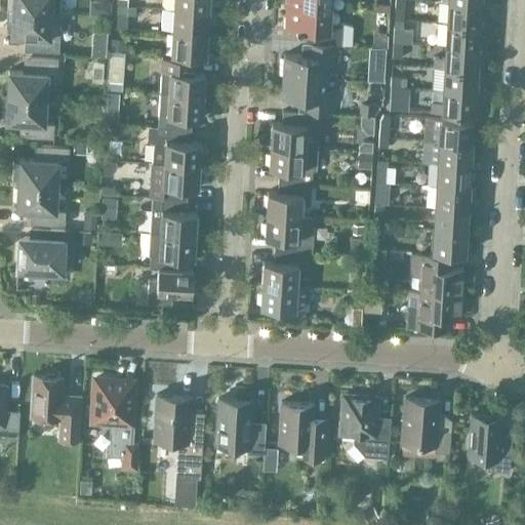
[(7,0),(7,9),(62,13),(62,0),(7,0)]
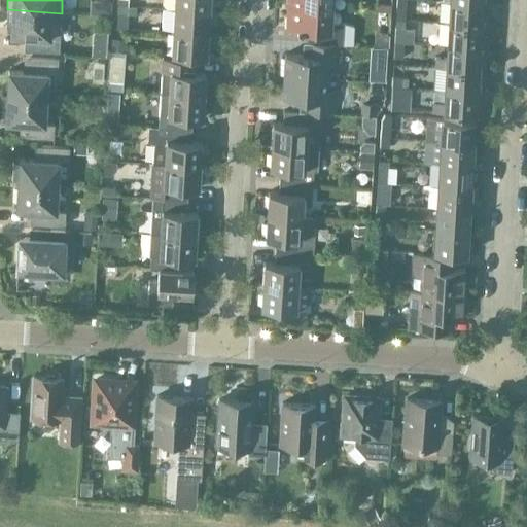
[(209,11),(210,0),(163,0),(163,5),(167,9),(174,10),(174,9),(209,11)]
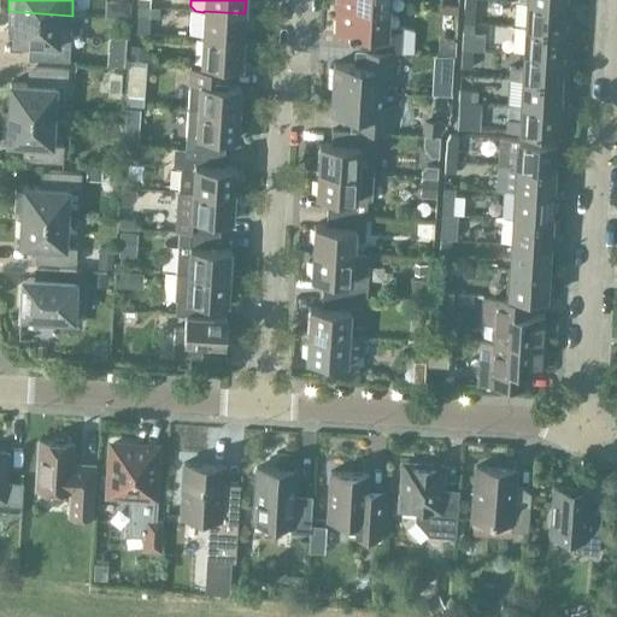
[(339,0),(339,7),(378,10),(378,0),(339,0)]
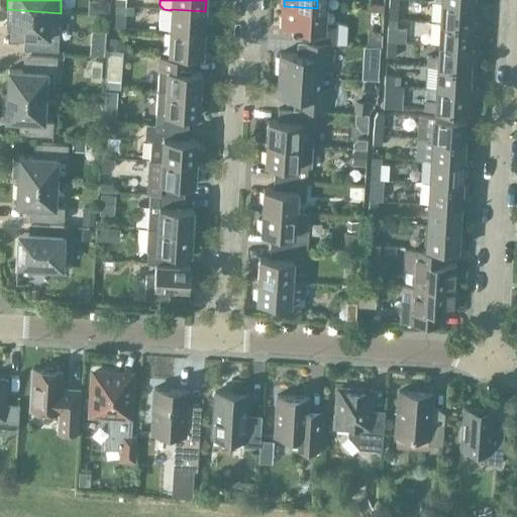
[(479,25),(481,3),(442,1),(440,22),(479,25)]
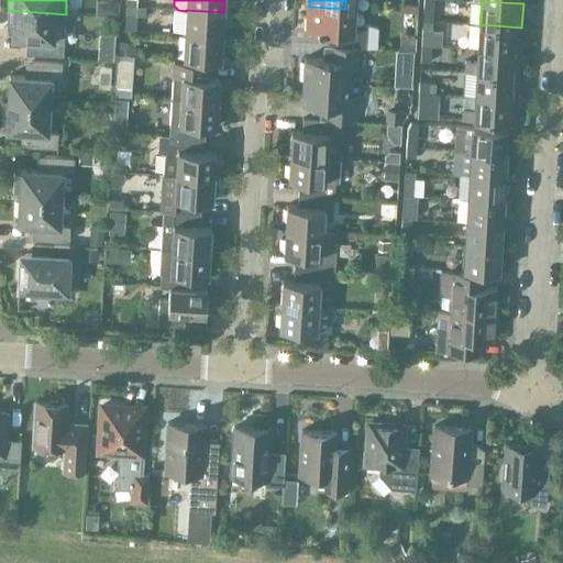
[(111,2),(110,15),(119,15),(120,2),(111,2)]
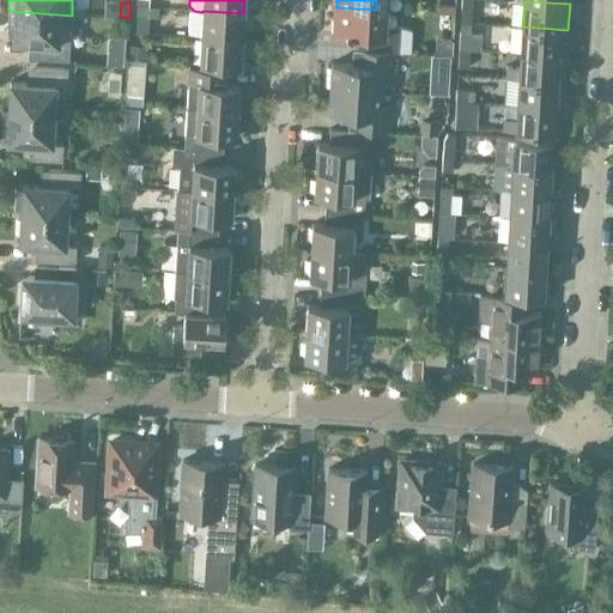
[(439,5),(438,14),(455,14),(455,6),(439,5)]
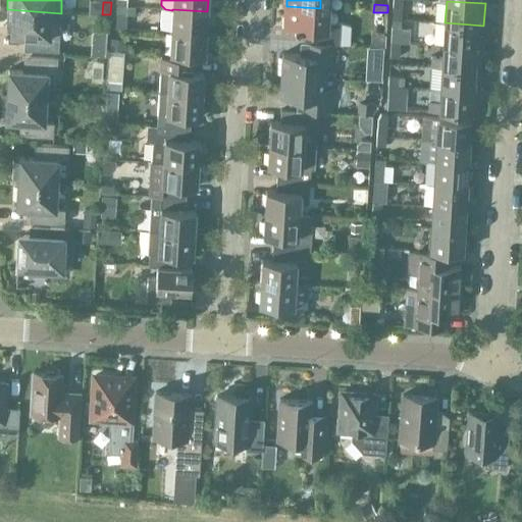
[(117,6),(117,14),(136,15),(136,7),(127,6),(117,6)]
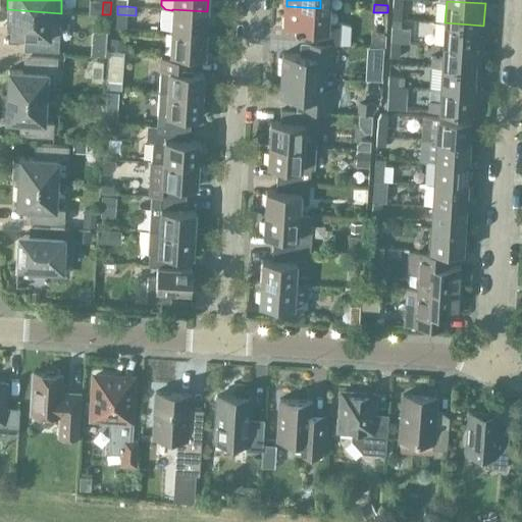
[(319,21),(320,8),(286,6),(286,15),(284,16),(284,29),(313,30),(313,42),(336,44),(340,44),(350,45),(351,27),(341,23),(341,22),(319,21)]
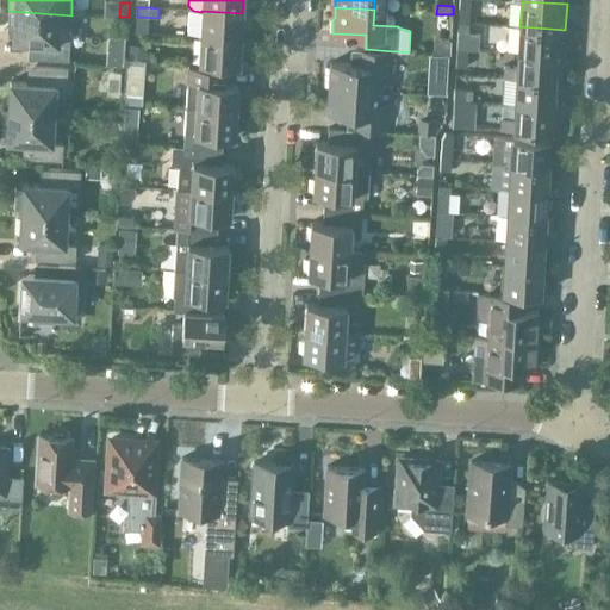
[(68,61),(72,16),(8,11),(7,31),(13,31),(13,41),(37,42),(36,58),(68,61)]
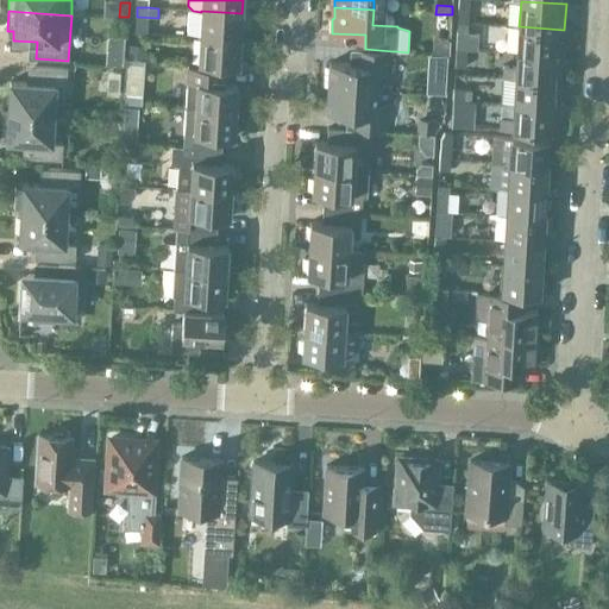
[(240,39),(242,13),(201,11),(201,12),(200,36),(240,39)]
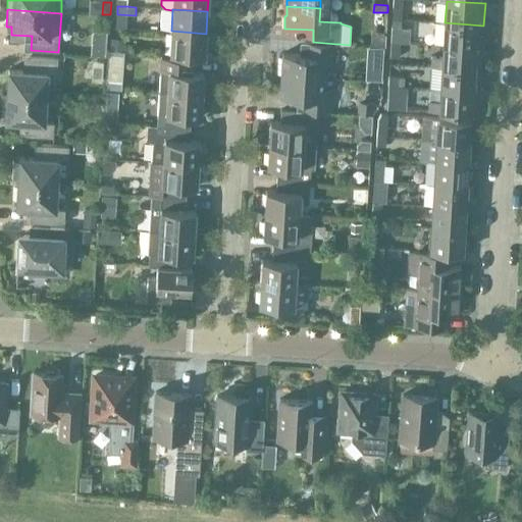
[(482,47),(483,25),(445,22),(444,45),(482,47)]
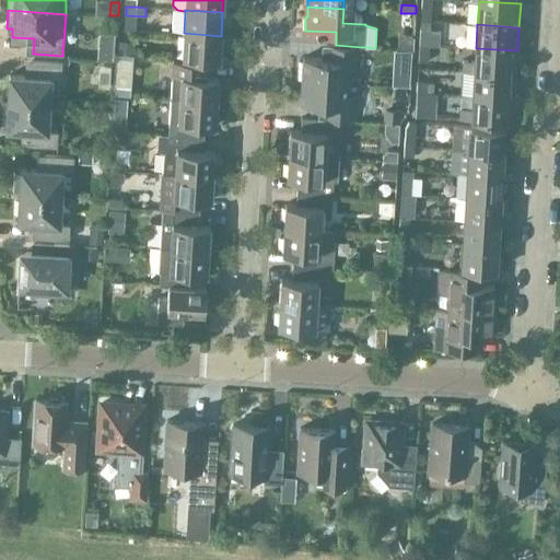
[(420,28),(419,45),(429,46),(430,30),(420,28)]
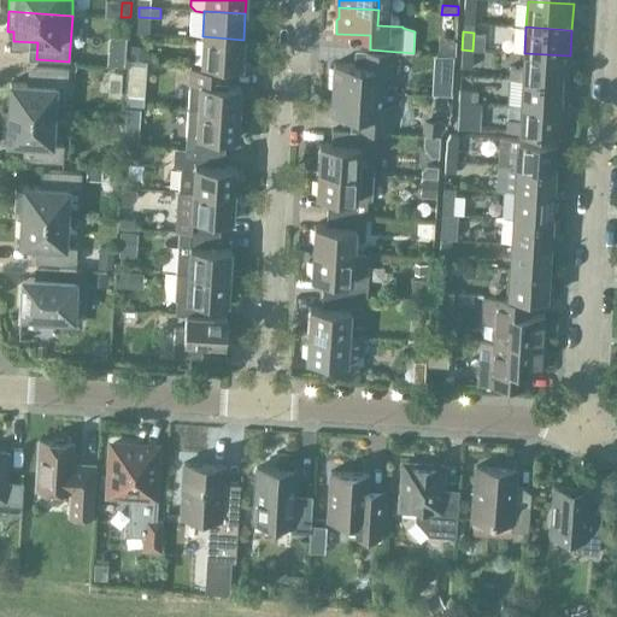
[(242,66),(244,40),(203,36),(201,64),(242,66)]
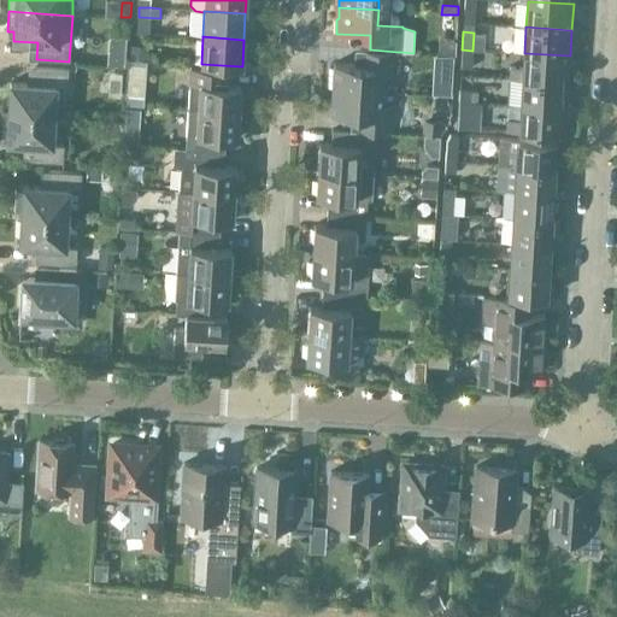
[(131,46),(130,58),(148,59),(148,47),(131,46)]
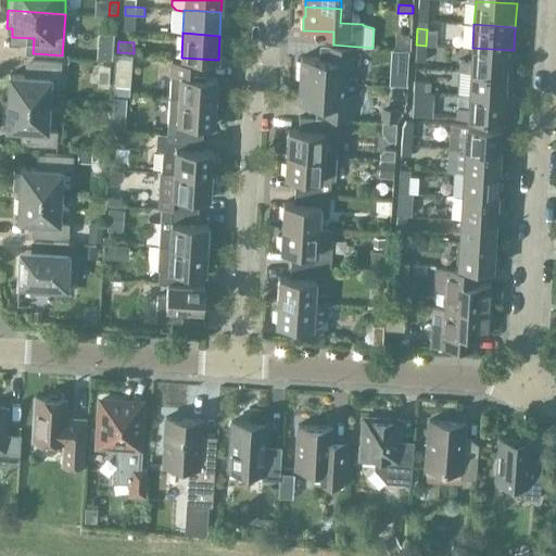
[(358,47),(333,45),(330,45),(329,59),(301,58),(300,80),(336,83),(337,68),(357,70),(358,47)]
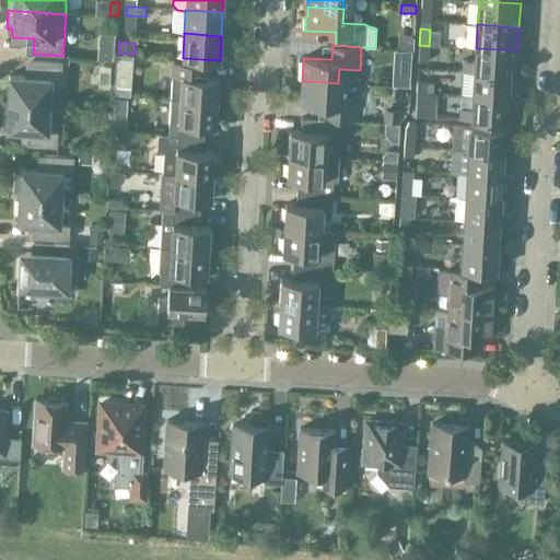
[(419,45),(418,61),(428,61),(429,46),(419,45)]
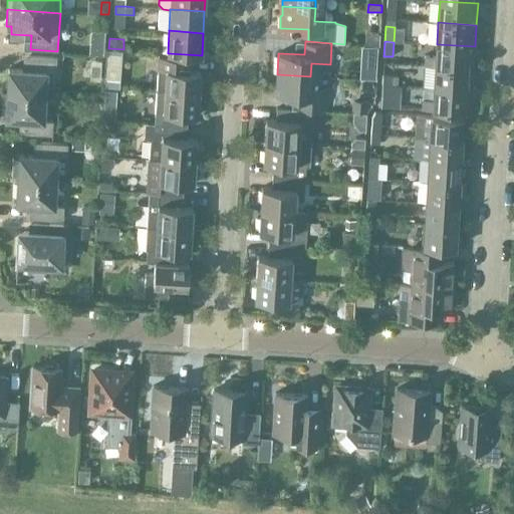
[(475,46),(437,44),(436,56),(429,55),(429,65),(436,66),(474,68),(475,46)]
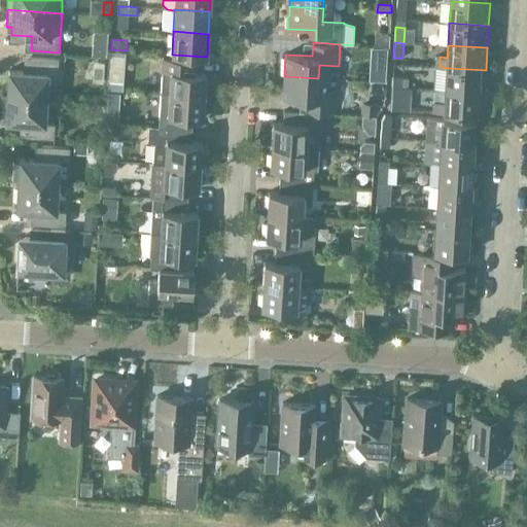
[(372,54),(387,55),(388,47),(372,46),(372,54)]
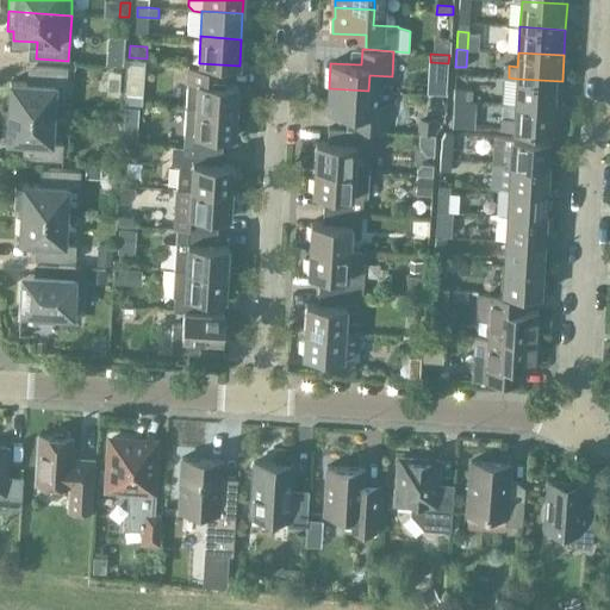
[(8,111),(54,113),(55,85),(67,86),(68,69),(35,67),(33,83),(10,81),(8,111)]
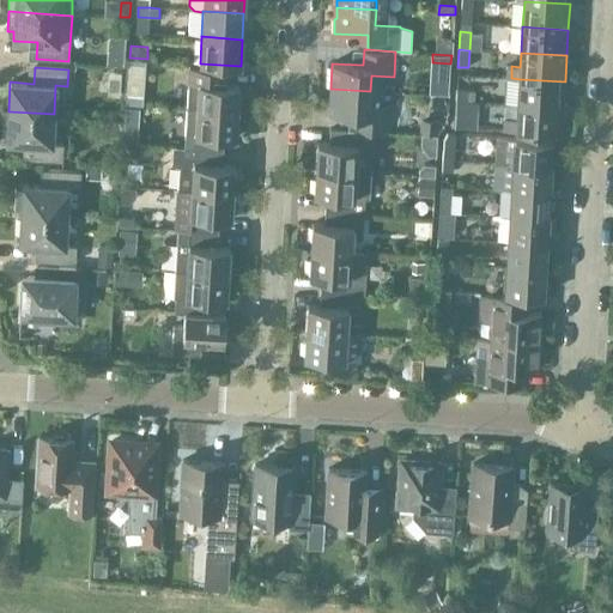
[(187,109),(237,113),(240,85),(226,84),(228,70),(189,67),(187,109)]
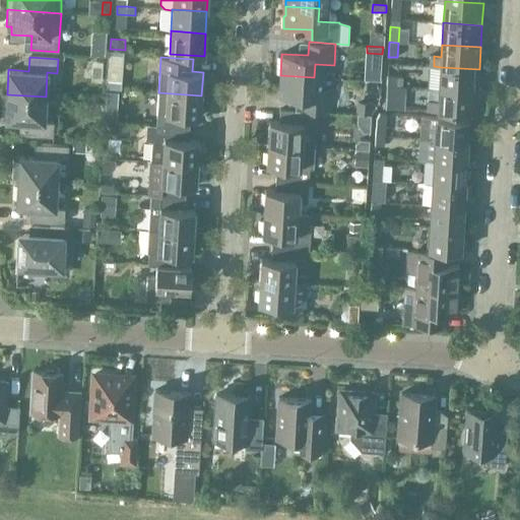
[(477,90),(479,69),(441,67),(439,88),(477,90)]
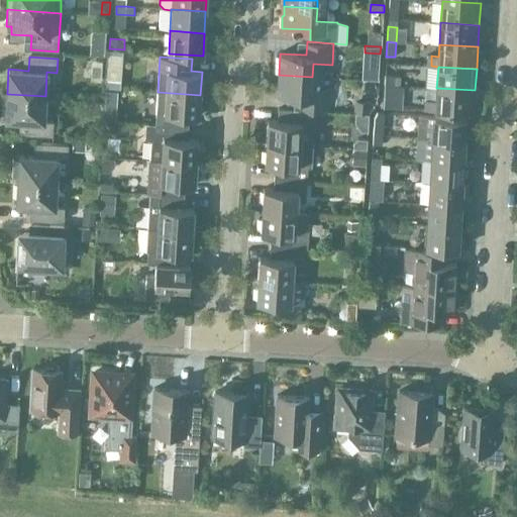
[(364,68),(363,79),(376,80),(377,69),(364,68)]
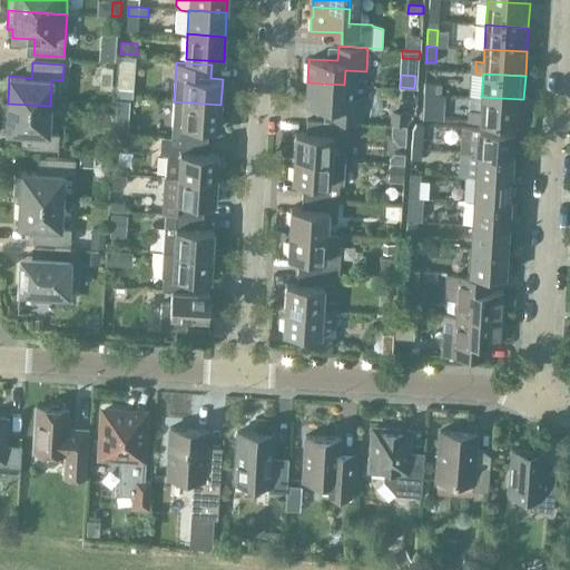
[(344,97),(344,85),(307,82),(306,106),(334,107),(333,121),(344,121),(346,121),(363,123),(365,99),(344,97)]
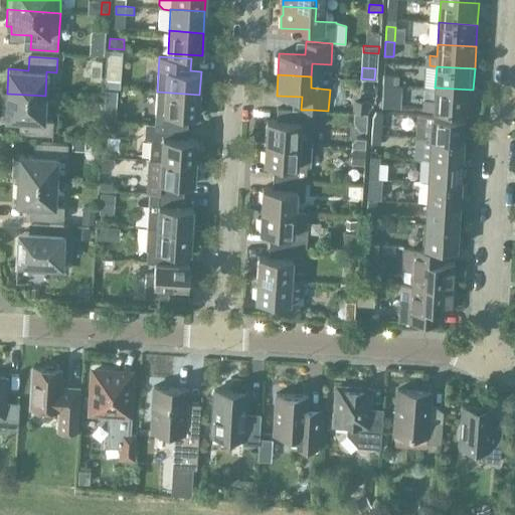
[(383,76),(382,84),(398,86),(399,77),(383,76)]
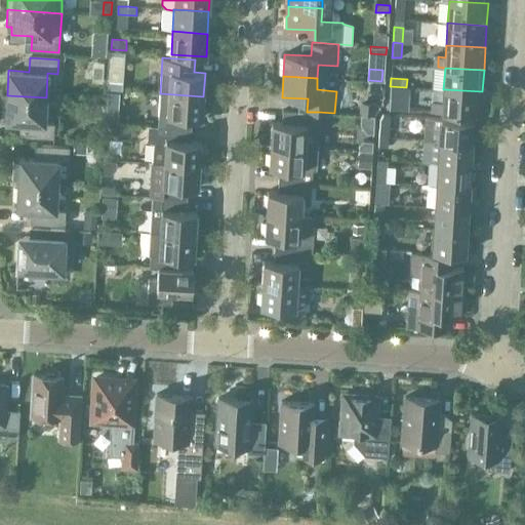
[(108,80),(108,90),(122,91),(122,81),(108,80)]
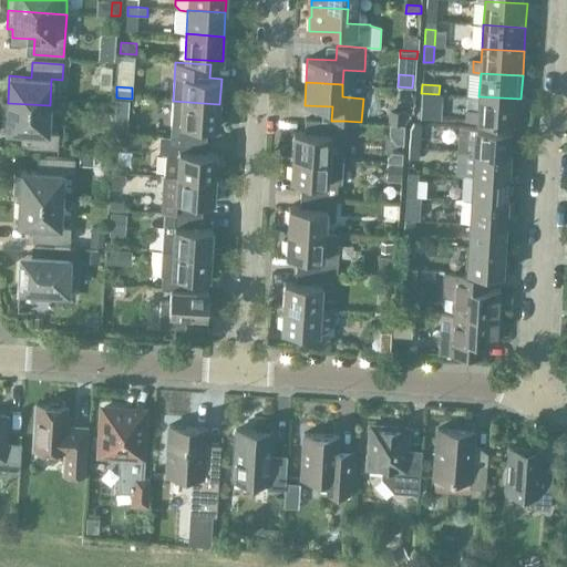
[(421,93),(420,117),(440,119),(441,94),(439,94),(421,93)]
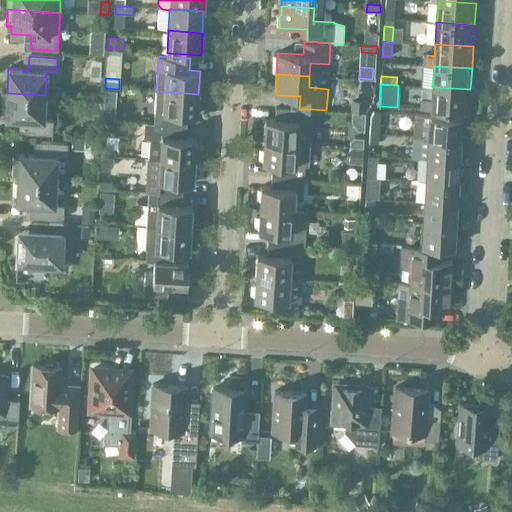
[(423,109),(469,112),(470,89),(432,87),(432,100),(423,99),(423,109)]
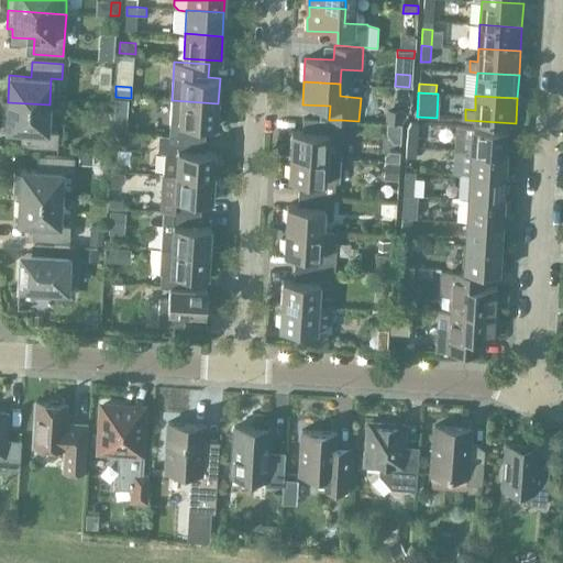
[(217,127),(218,103),(172,100),(169,138),(205,140),(206,125),(217,127)]
